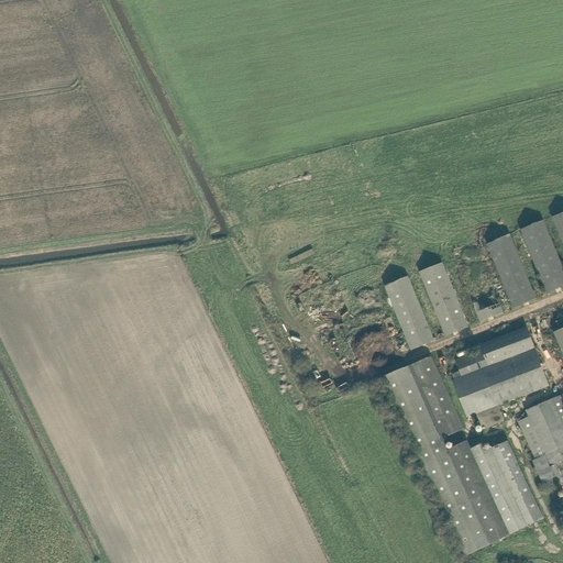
[(562,213),(552,218),(562,244),(562,213)]
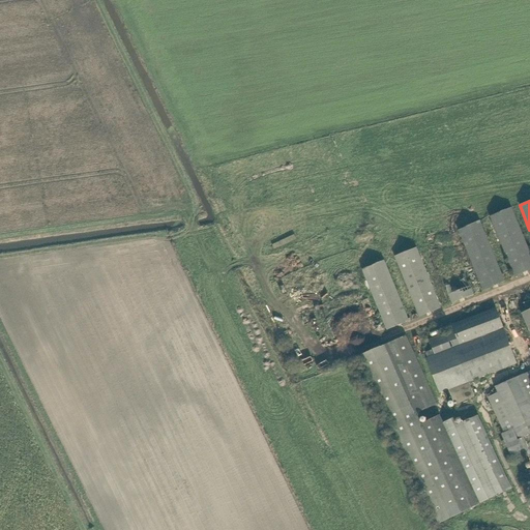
[(529,270),(529,253),(512,208),(490,216),(514,277),(529,270)]
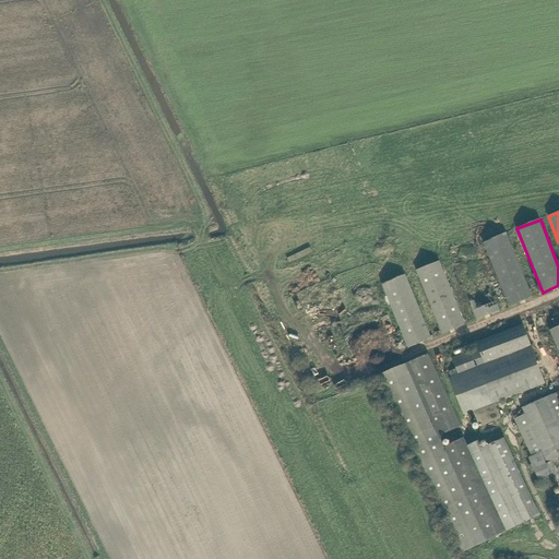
[(533,297),(507,233),(484,242),(510,307),(533,297)]
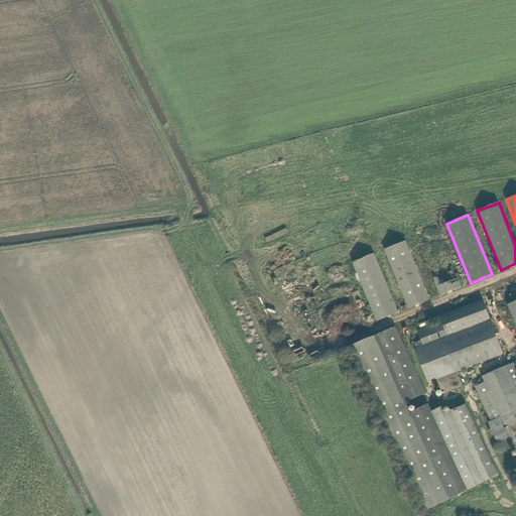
[(406,241),(384,250),(408,309),(430,300),(406,241)]
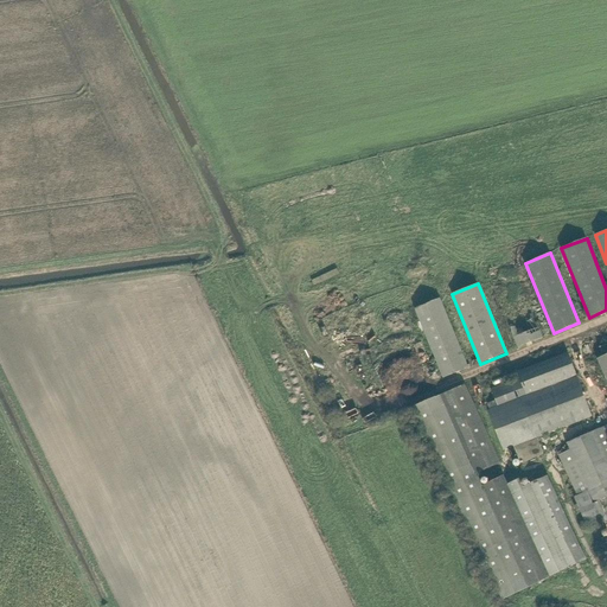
[(440,299),(414,310),(442,379),(468,369),(440,299)]
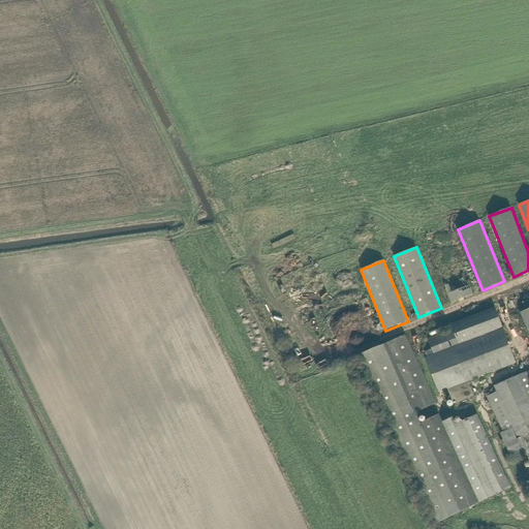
[(433,349),(427,351),(429,356),(427,358),(440,392),(448,389),(468,380),(518,362),(495,307),(453,324),(455,330),(430,340),(433,349)]
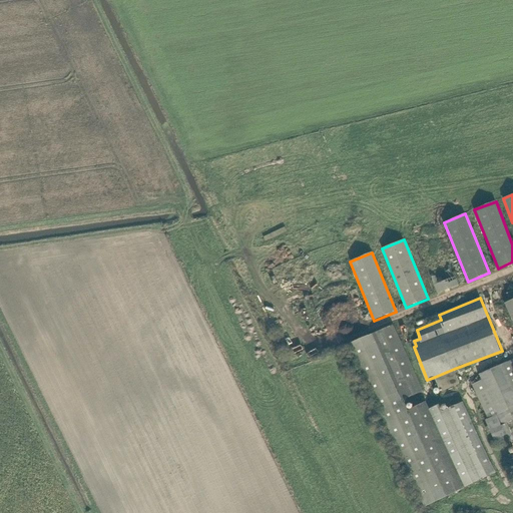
[(393,325),(349,345),(424,506),(496,472),(463,402),(442,412),(438,405),(430,410),(426,402),(409,411),(404,401),(424,392),(393,325)]
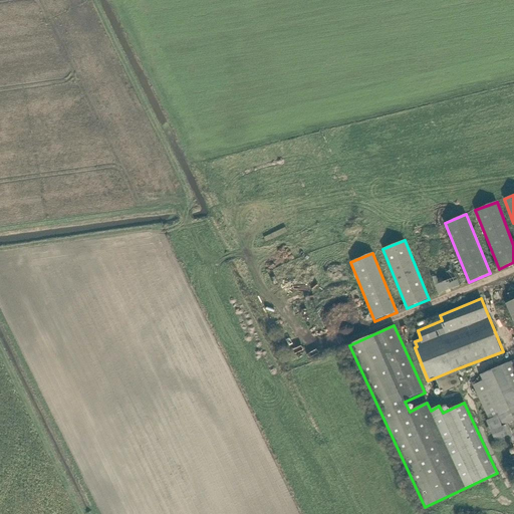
[(484,381),(473,386),(475,391),(487,420),(486,420),(489,428),(486,429),(489,436),(492,434),(496,443),(509,437),(513,448),(513,359),(504,364),(481,375),(484,381)]
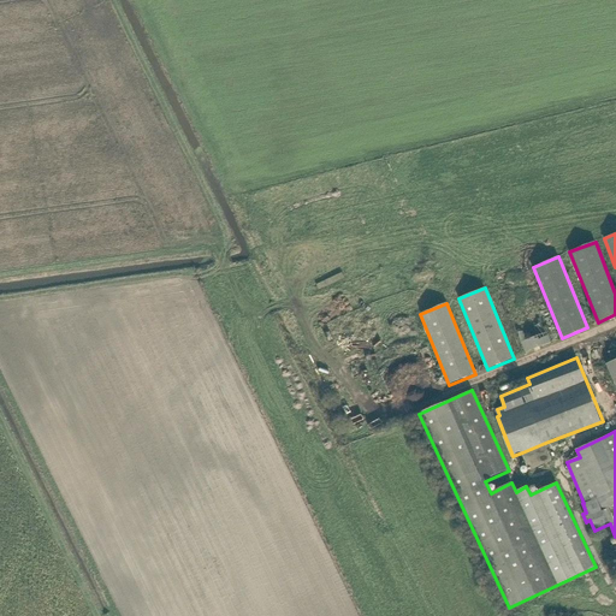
[(545,443),(522,452),(529,469),(551,461),(545,443)]
